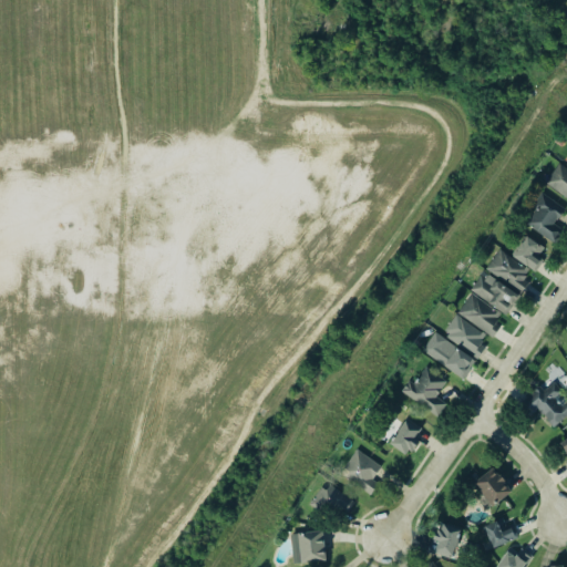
[(556,164),(566,171),(566,198),(544,183),(556,164)]
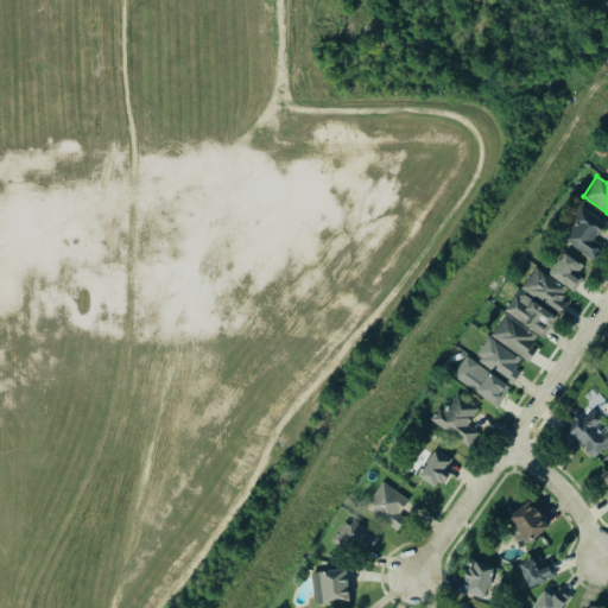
[(578,206),(605,226),(593,239),(607,251),(596,261),(563,238),(575,222),(570,217),(578,206)]
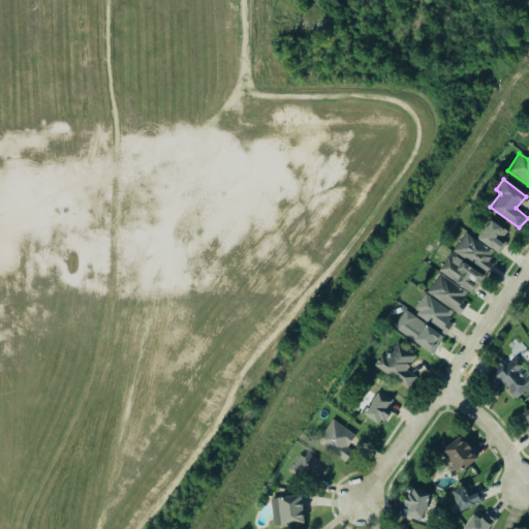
[(489,220),(477,238),(497,252),(502,244),(495,240),(500,228),(489,220)]
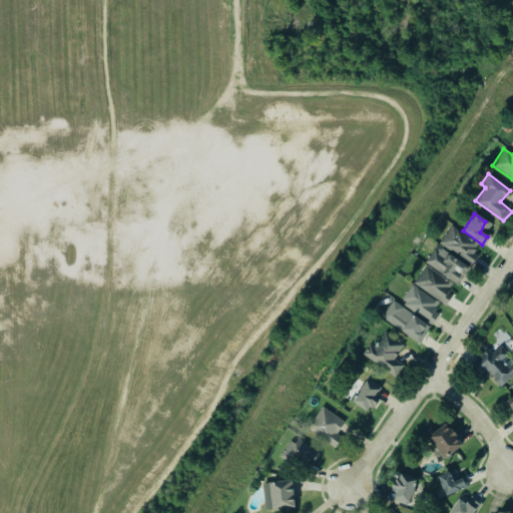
[(450,226),(476,244),(471,252),(475,255),(469,265),(438,242),(450,226)]
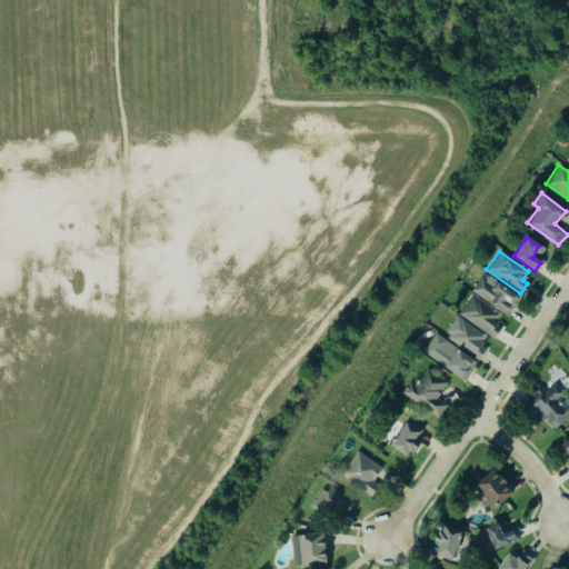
[(480,279),(491,286),(495,283),(518,298),(506,316),(470,290),(480,279)]
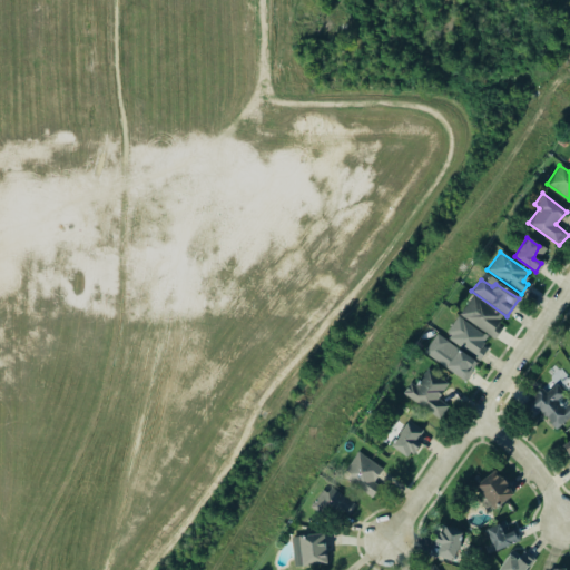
[(471,296),(499,315),(493,322),(499,328),(492,338),(458,314),(471,296)]
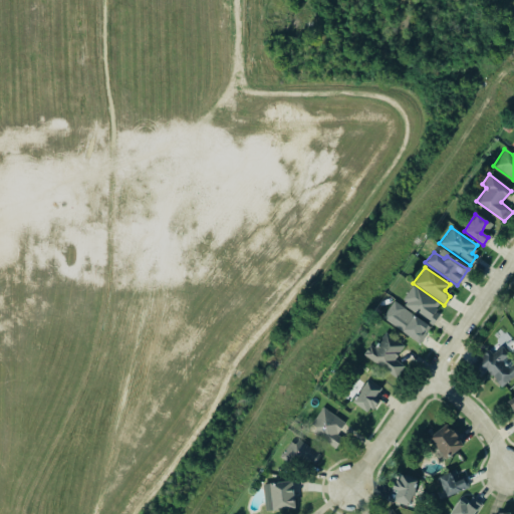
[(411,286),(438,303),(432,312),(437,315),(431,323),(405,305),(406,302),(402,298),(411,286)]
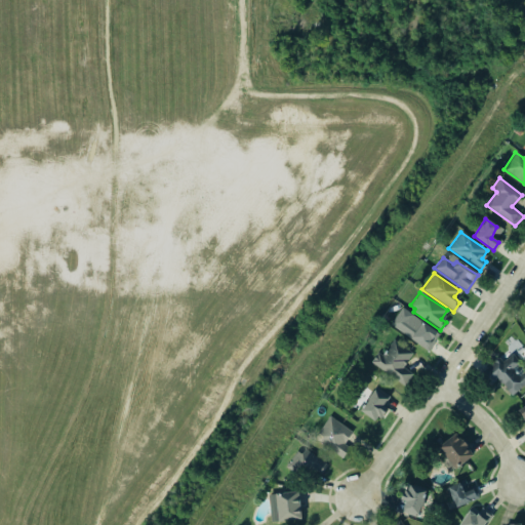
[(400,309),(411,315),(407,323),(413,326),(421,323),(437,334),(427,351),(389,322),(400,309)]
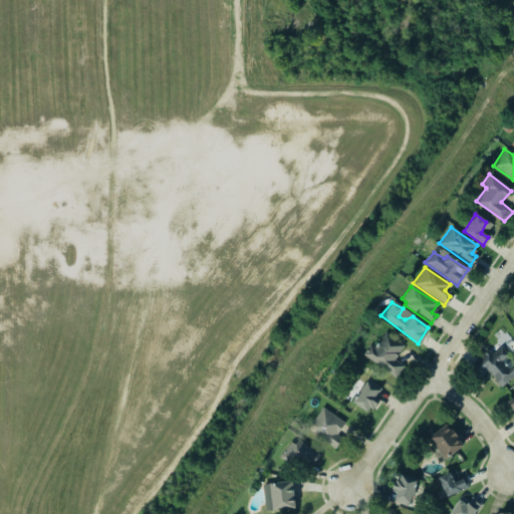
[(386,331),(405,344),(396,359),(405,365),(397,377),(363,353),(370,344),(374,347),(386,331)]
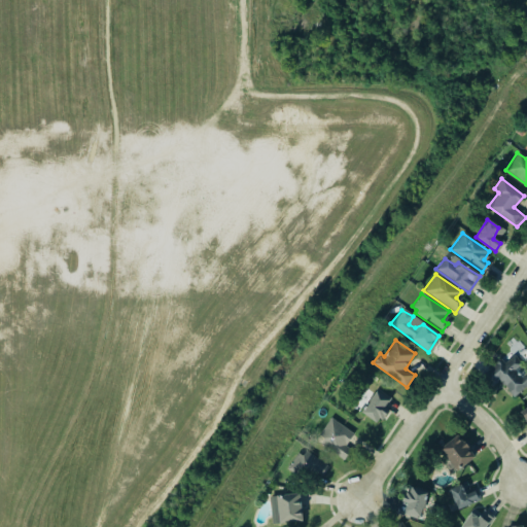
[(481,375),(498,358),(502,362),(513,355),(526,372),(526,383),(512,395),(499,380),(489,387),(481,375)]
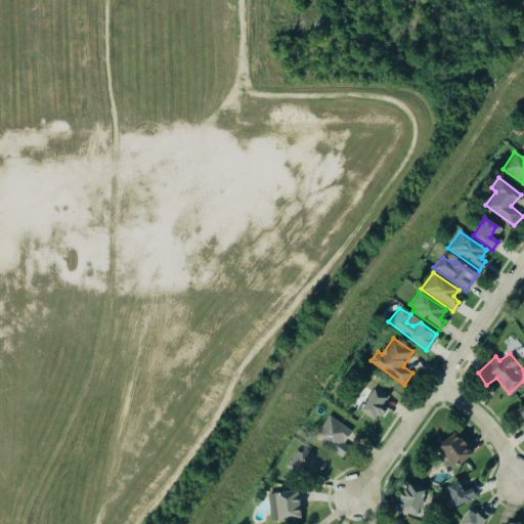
[(358,408),(374,422),(385,407),(382,404),(388,397),(375,388),(358,408)]
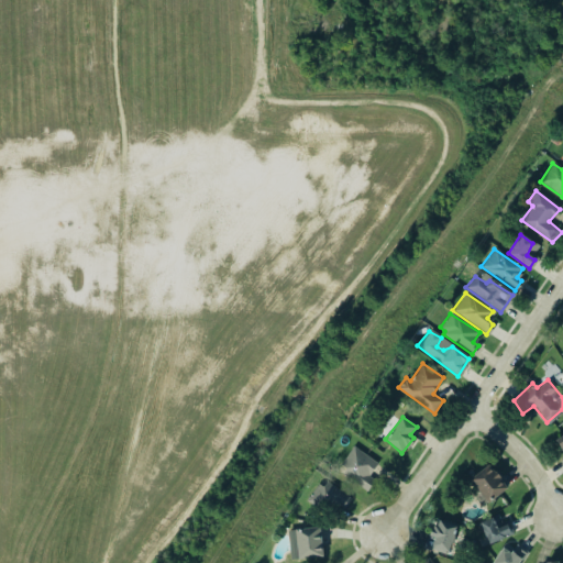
[(361,487),(378,463),(355,446),(339,471),(361,487)]
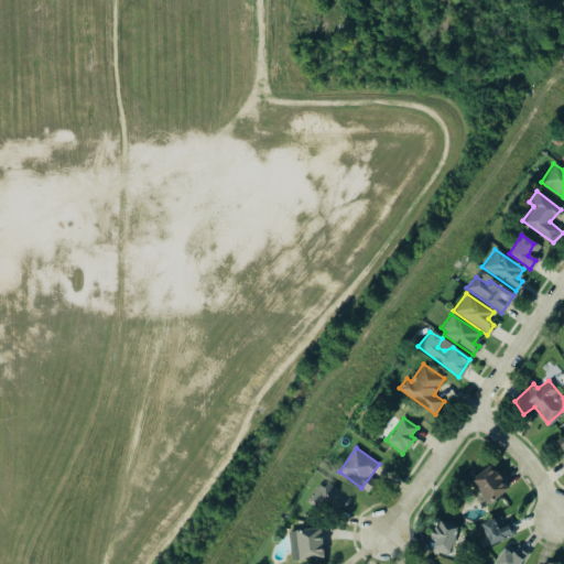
[(470,480),(490,465),(496,473),(497,472),(502,478),(501,479),(509,489),(489,503),(470,480)]
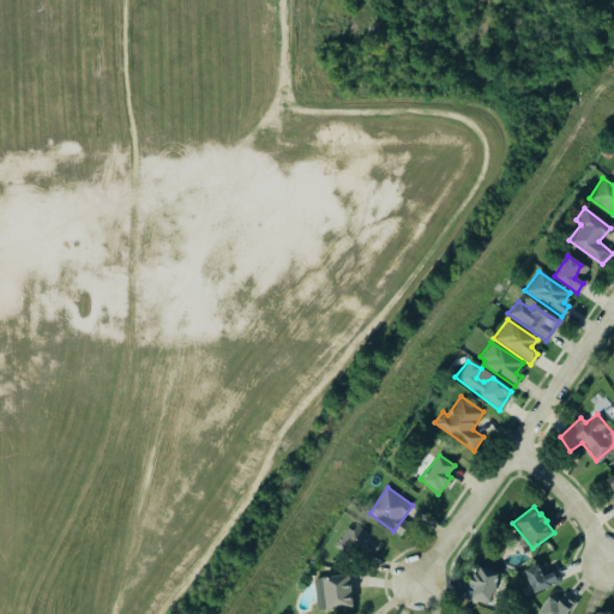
[(375,555),(384,545),(354,521),(337,543),(361,561),(369,551),(375,555)]
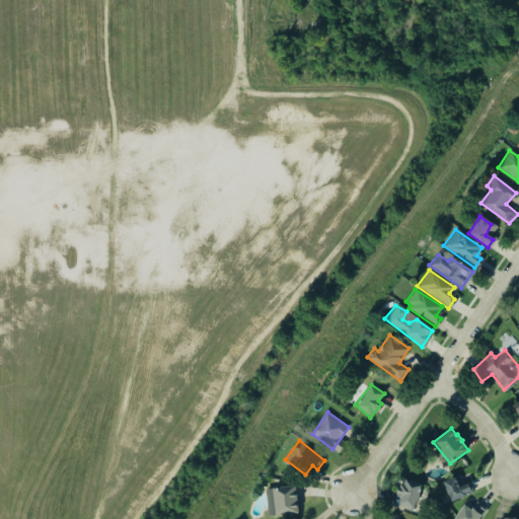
[(443,482),(451,502),(474,493),(469,480),(463,483),(460,474),(443,482)]
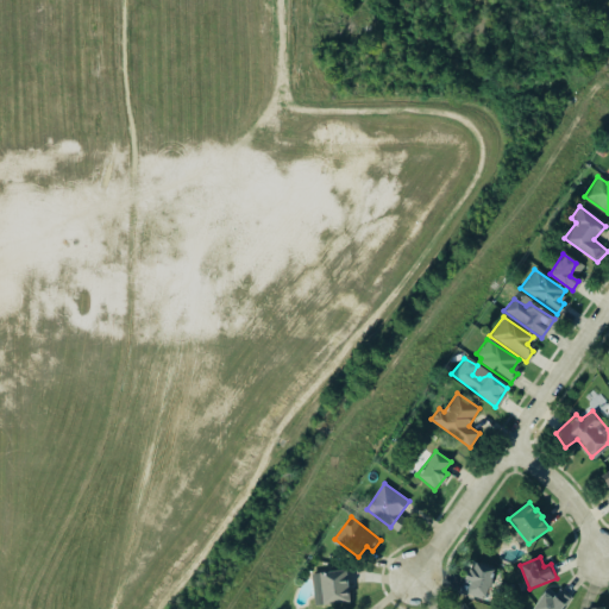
[(496,571),(472,560),(459,590),(483,601),(496,571)]
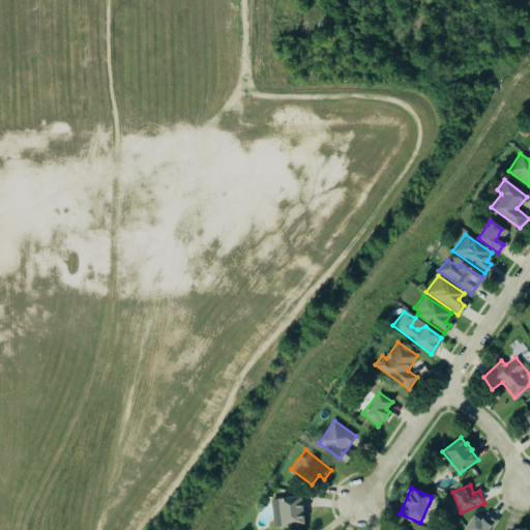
[(272,499),(278,499),(278,498),(301,495),(305,524),(282,526),(280,511),(273,512),(272,499)]
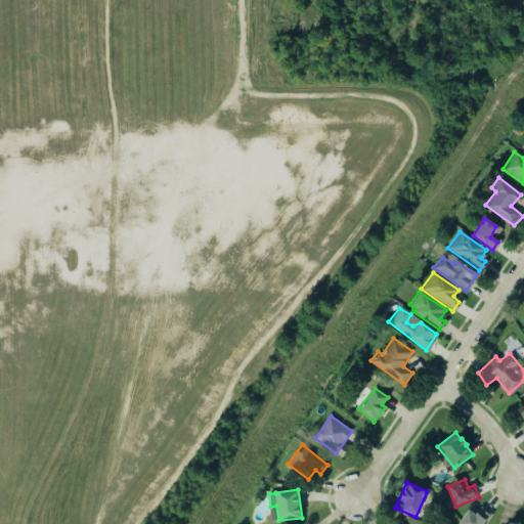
[(459,523),(485,523),(490,516),(471,505),(459,523)]
